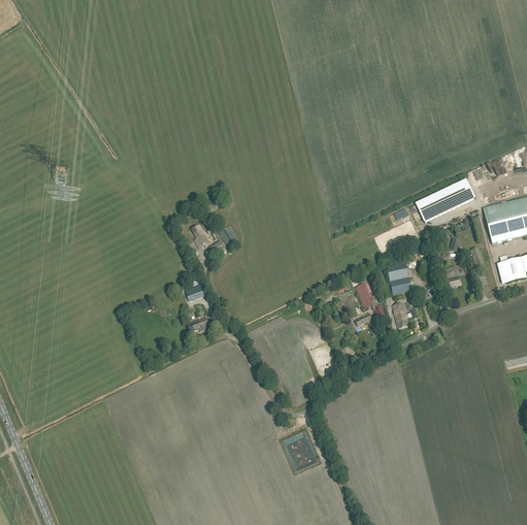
[(474,196),(465,178),(415,202),(423,221),(474,196)]
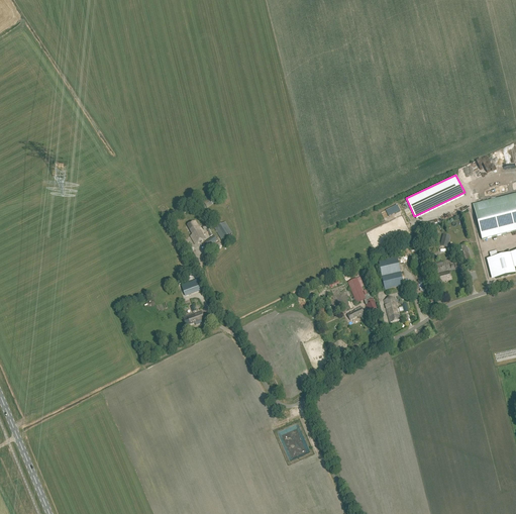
[(481,237),(515,228),(515,191),(472,203),(481,237)]
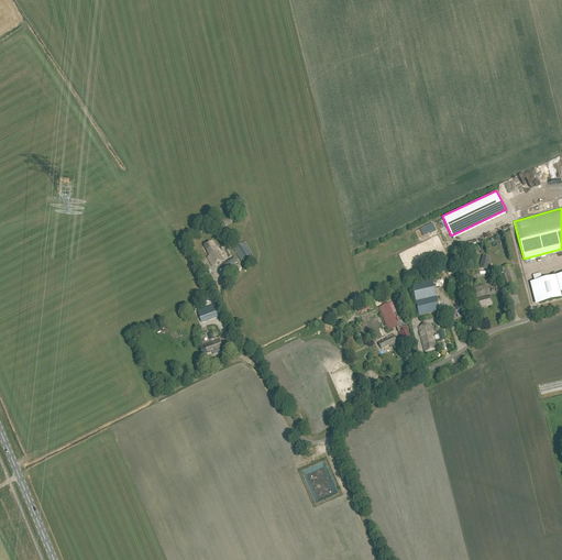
[(431,221),(419,227),(422,233),(434,228),(431,221)]
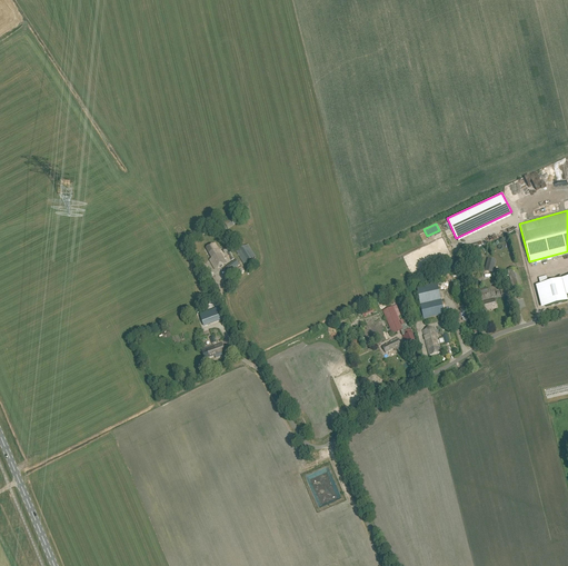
[(220,252),(215,242),(206,247),(211,257),(209,258),(213,268),(226,261),(220,252)]
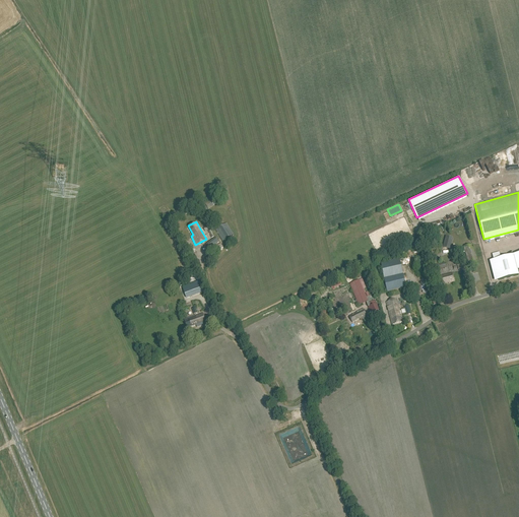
[(233,235),(226,222),(215,229),(221,240),(233,235)]
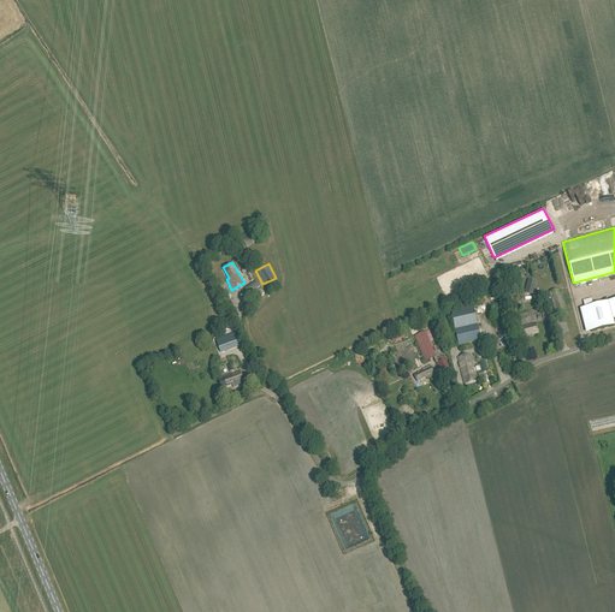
[(259,285),(255,279),(243,287),(247,293),(259,285)]
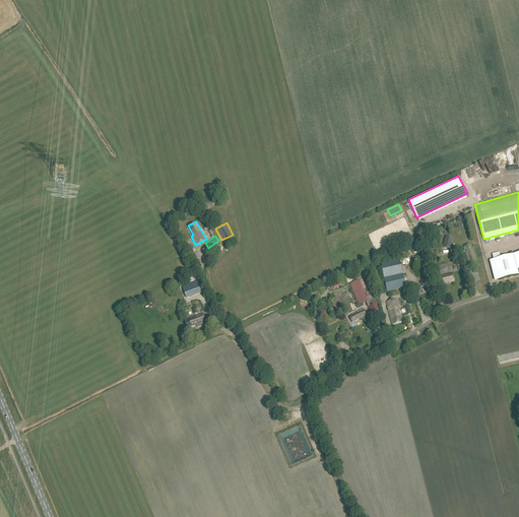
[(462,244),(469,264),(477,261),(471,241),(462,244)]
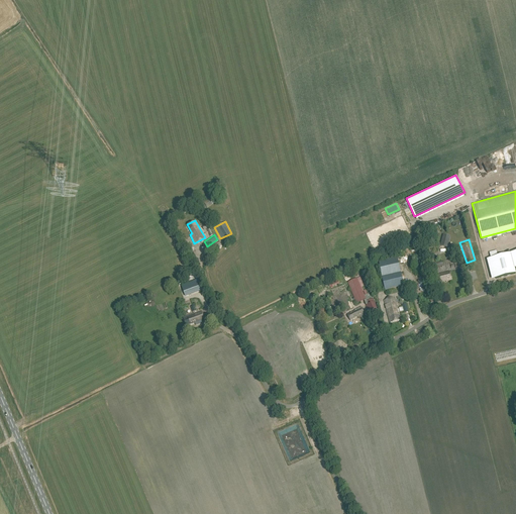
[(515,271),(514,267),(515,265),(515,248),(496,254),(494,248),(489,250),(490,257),(495,276),(515,271)]
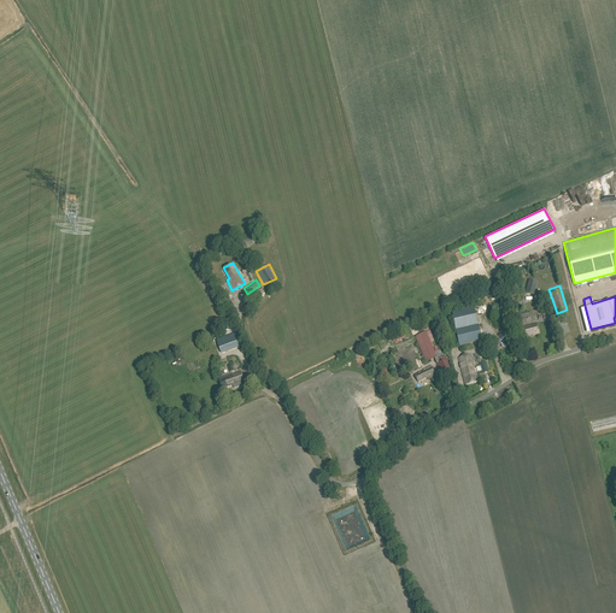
[(458,342),(481,337),(474,304),(451,308),(458,342)]
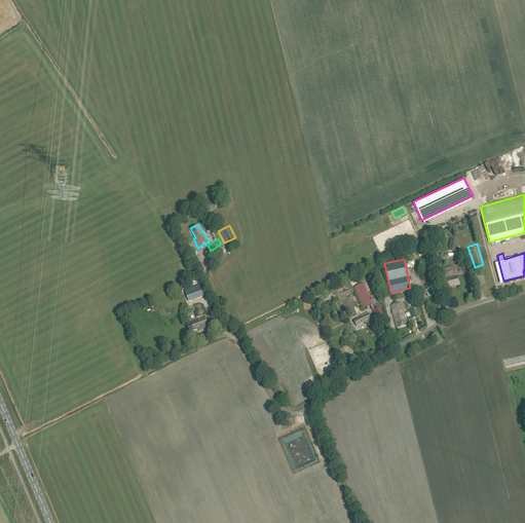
[(446,285),(458,282),(456,273),(444,276),(446,285)]
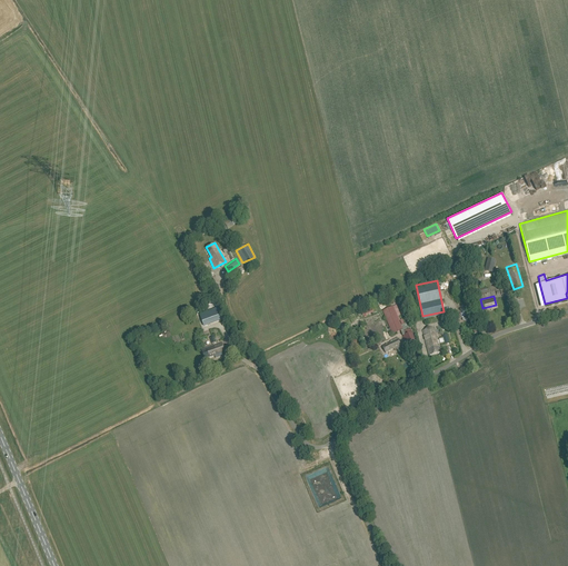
[(391,331),(399,328),(405,343),(415,339),(409,325),(404,327),(392,303),(381,308),(391,331)]
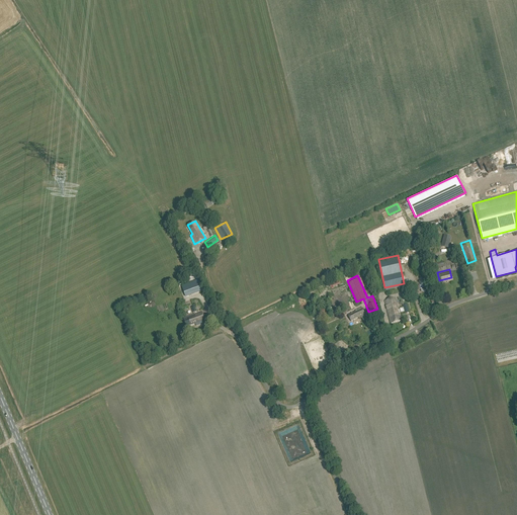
[(328,279),(330,285),(340,281),(337,276),(328,279)]
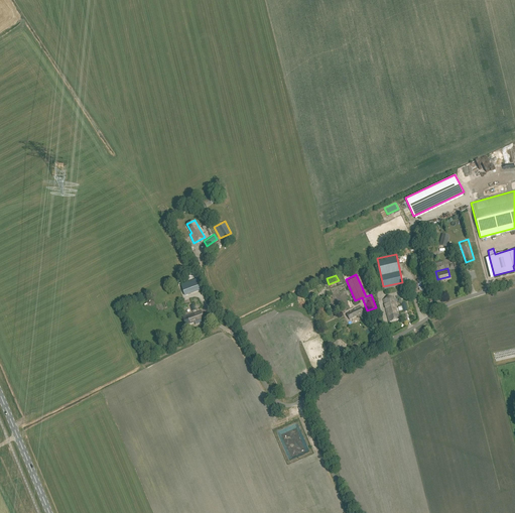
[(198,276),(180,282),(183,292),(201,286),(198,276)]
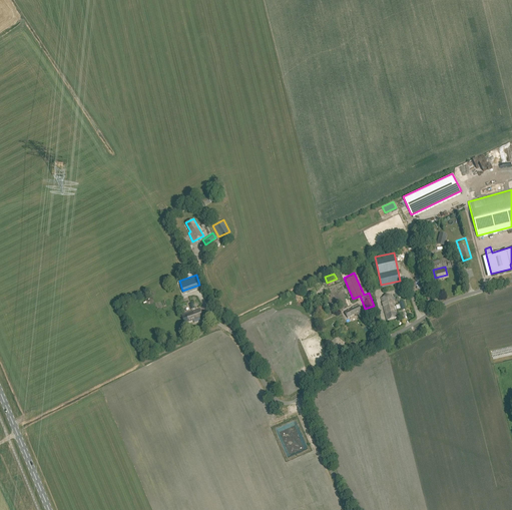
[(386,318),(396,315),(391,294),(380,296),(386,318)]
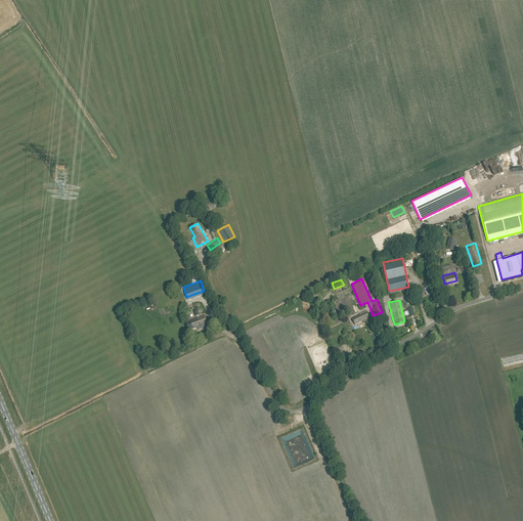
[(362,320),(369,316),(364,309),(350,317),(353,323),(362,318),(362,320)]
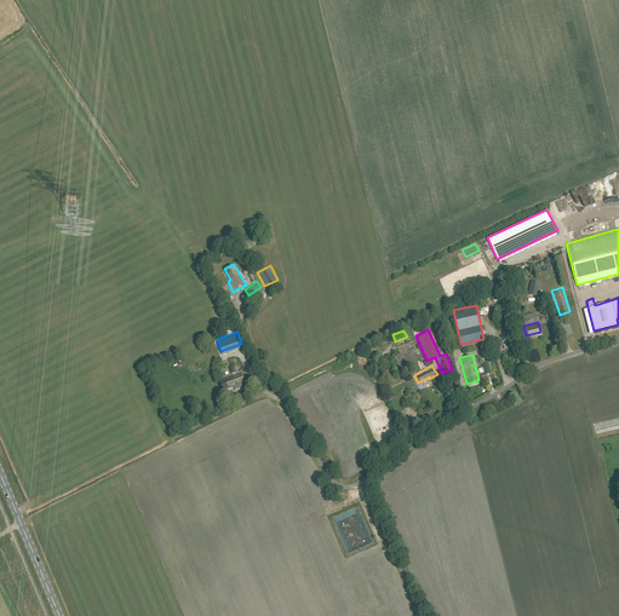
[(246,381),(241,370),(229,375),(229,374),(218,378),(222,387),(233,384),(234,386),(246,381)]
